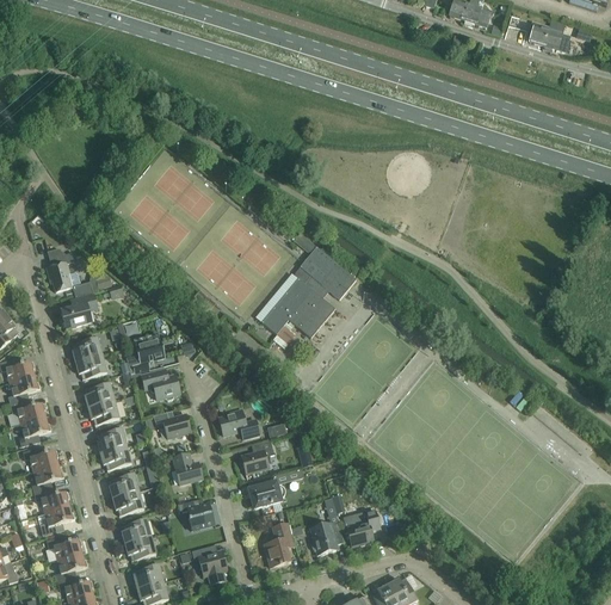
[(469,2),(461,0),(450,0),(449,5),(452,5),(449,13),(463,18),(469,2)]
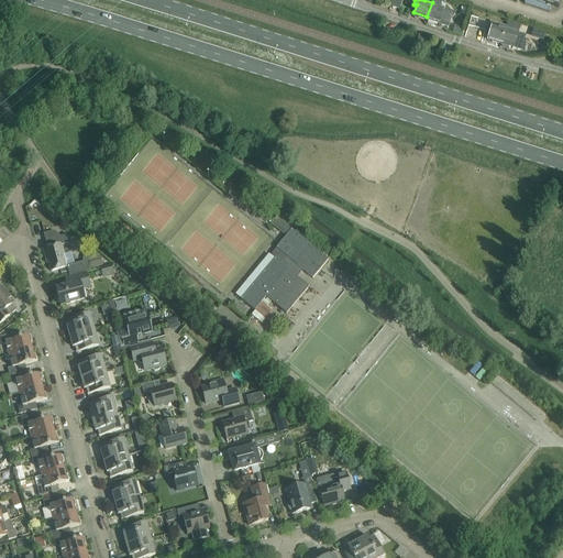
[(427,17),(448,23),(453,10),(432,2),(427,17)]
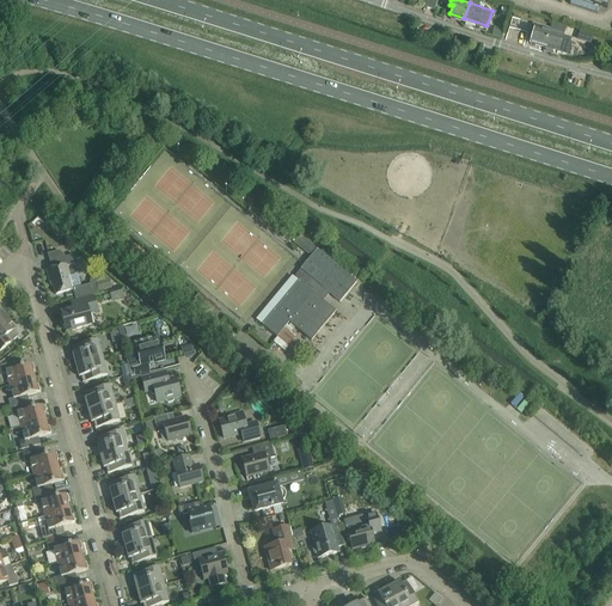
[(495,23),(493,30),(500,32),(502,25),(495,23)]
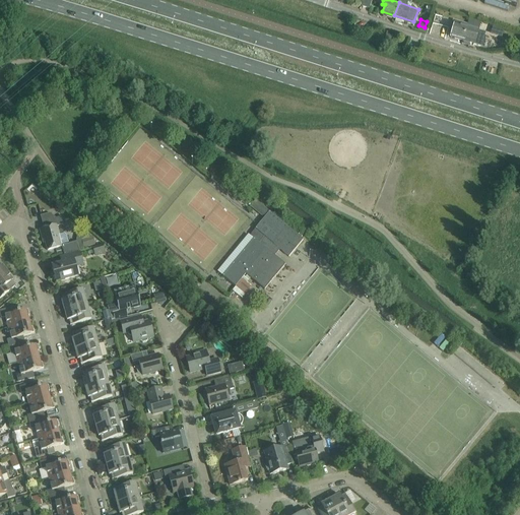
[(466,24),(454,21),(450,34),(462,38),(466,24)]
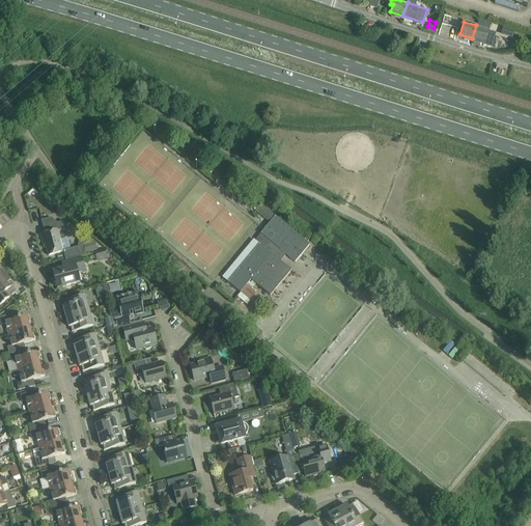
[(472,38),(484,42),(492,44),(496,31),(476,25),(472,38)]
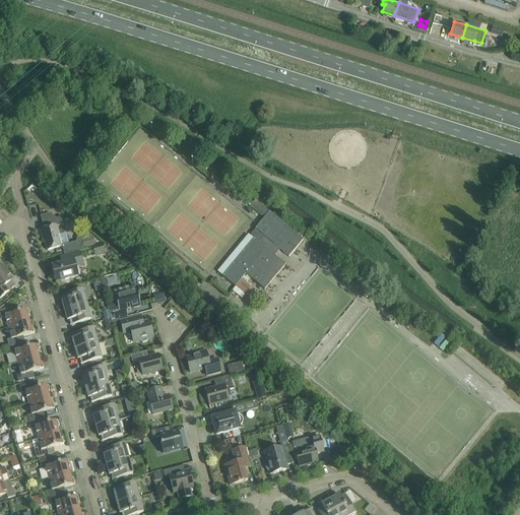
[(263,213),(268,206),(256,196),(250,203),(263,213)]
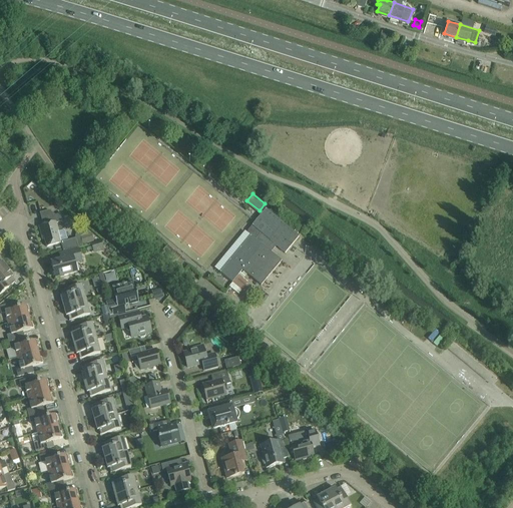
[(266,205),(251,222),(248,226),(247,229),(250,231),(263,242),(273,230),(268,225),(277,214),(266,205)]
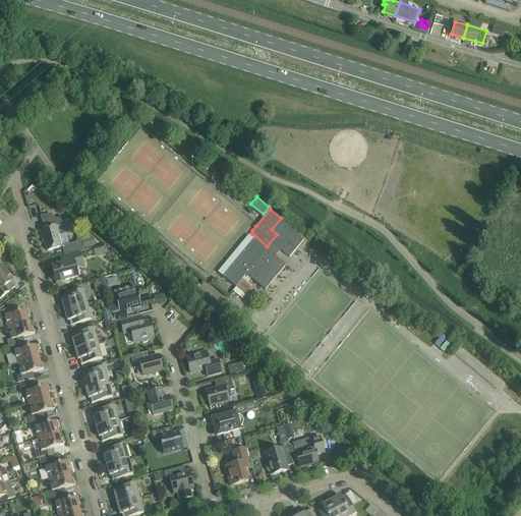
[(44,226),(40,227),(43,235),(44,234),(47,247),(62,243),(64,252),(79,248),(76,238),(67,241),(68,238),(66,231),(64,230),(59,231),(56,223),(63,221),(61,214),(56,215),(42,219),(44,226)]
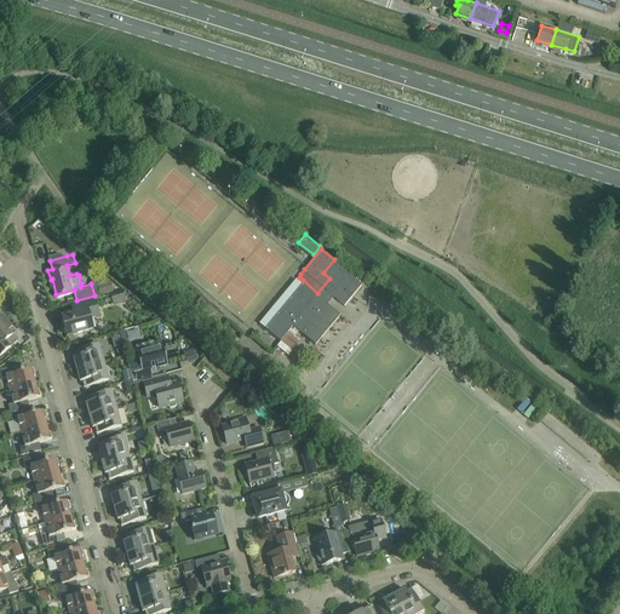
[(344,302),(361,281),(334,259),(323,273),(329,279),(317,293),(327,300),(333,293),(344,302)]
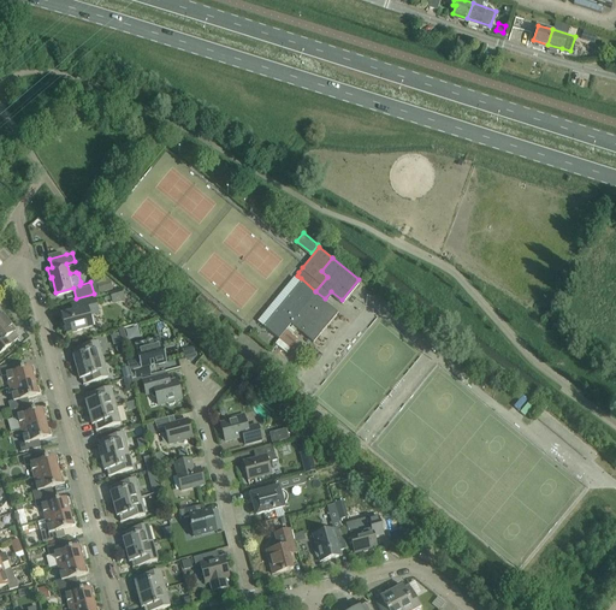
[(96,278),(100,289),(113,285),(110,274),(96,278)]
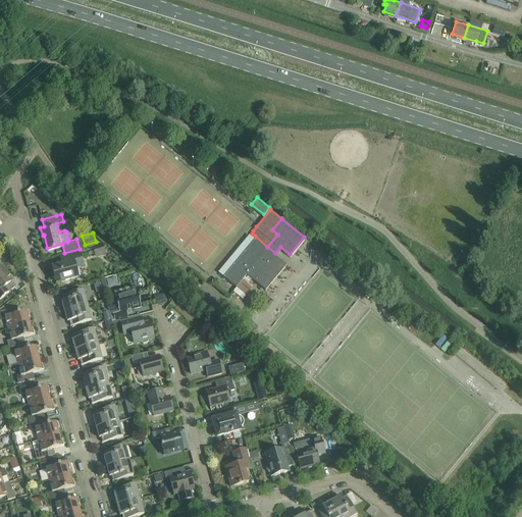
[(267,247),(255,236),(233,261),(247,271),(267,247)]
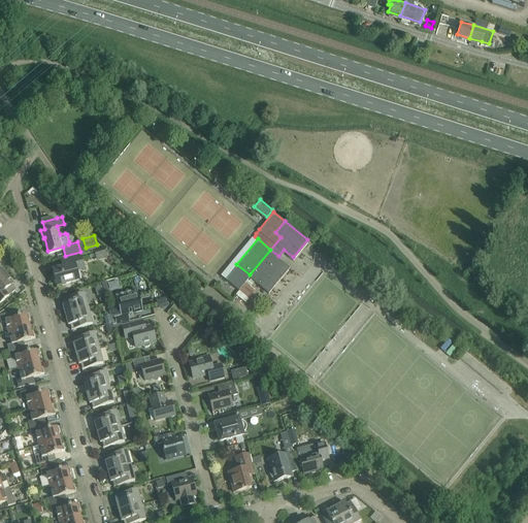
[(105,243),(94,247),(97,257),(107,254),(105,243)]
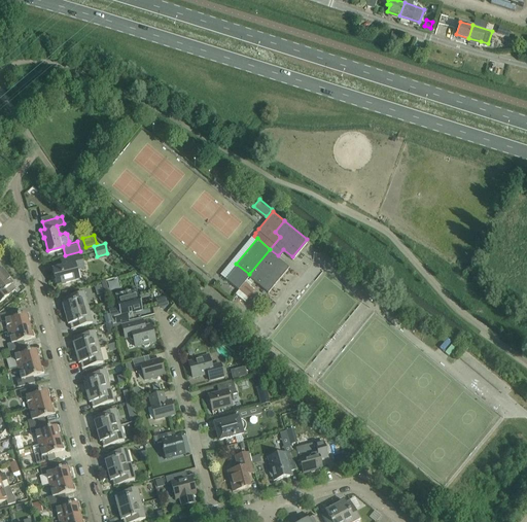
[(278,255),(270,249),(249,274),(250,275),(254,278),(268,289),(289,265),(278,255)]
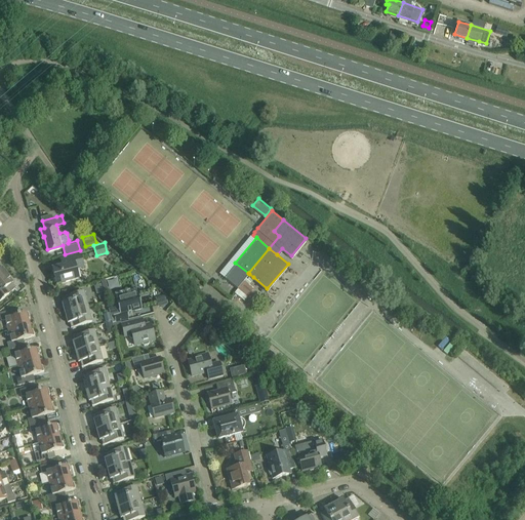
[(78,275),(76,266),(83,264),(80,250),(65,254),(66,262),(52,266),(56,281),(78,275)]
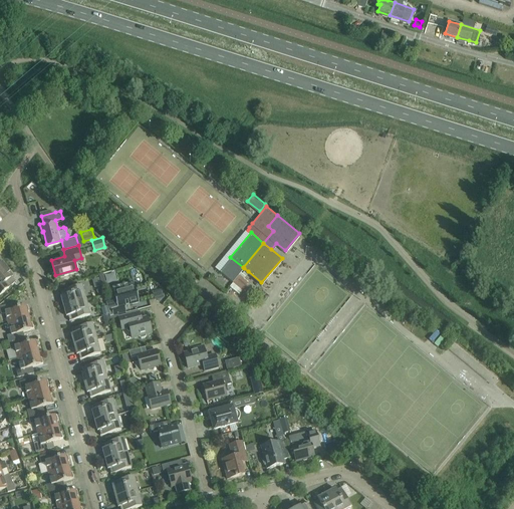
[(243,267),(230,257),(220,269),(232,280),(243,267)]
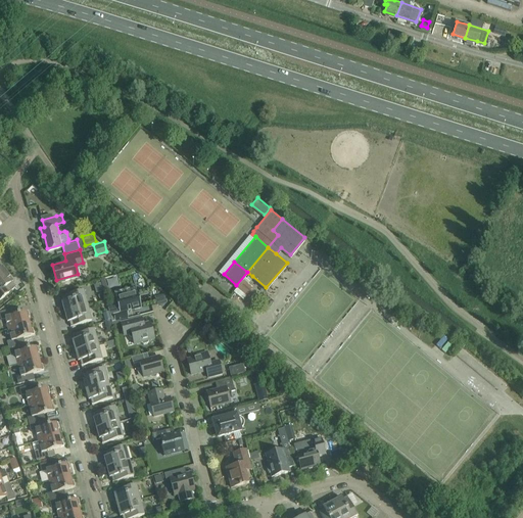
[(0,296),(14,284),(10,279),(13,277),(5,269),(0,273),(0,296)]
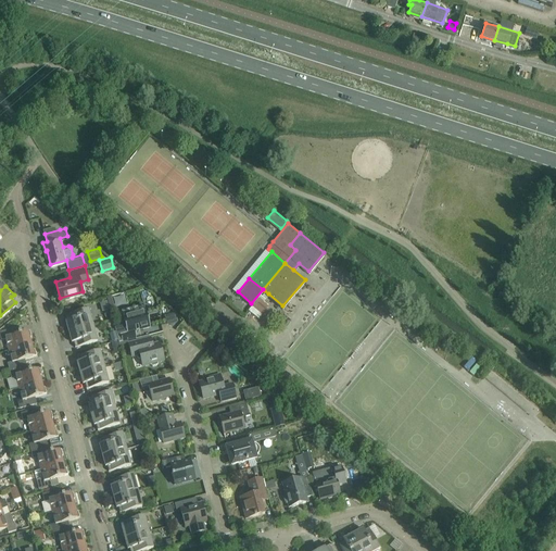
[(264,290),(256,299),(261,302),(268,293),(264,290)]
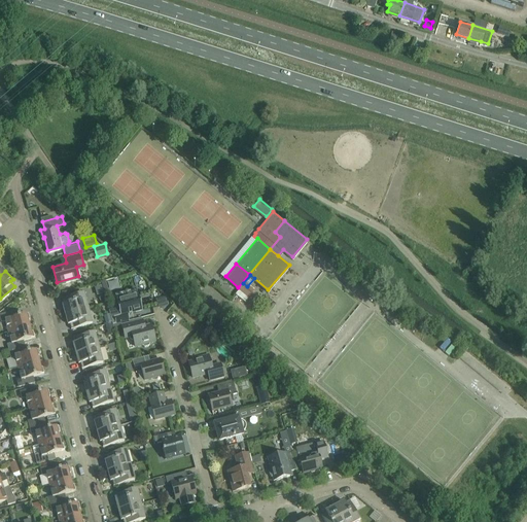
[(118,305),(109,307),(112,321),(129,316),(127,310),(142,306),(138,291),(137,291),(136,285),(115,291),(118,305)]
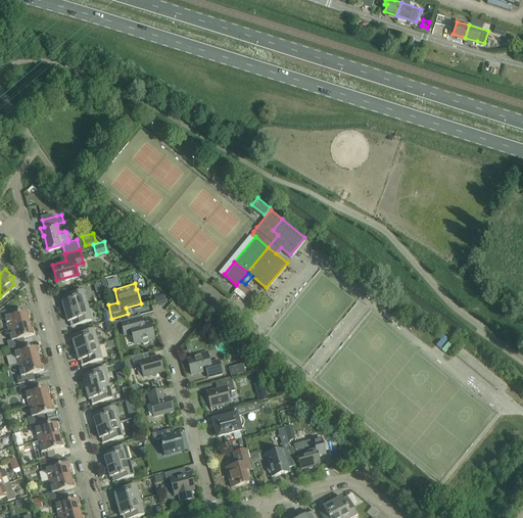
[(87,302),(83,287),(62,293),(63,298),(61,298),(64,309),(87,302)]
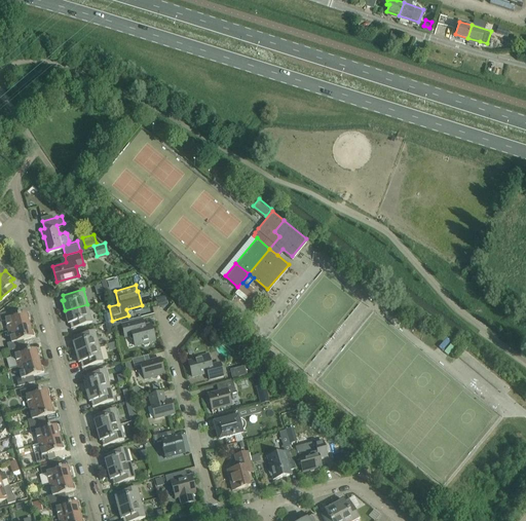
[(165,293),(159,300),(163,304),(170,297),(165,293)]
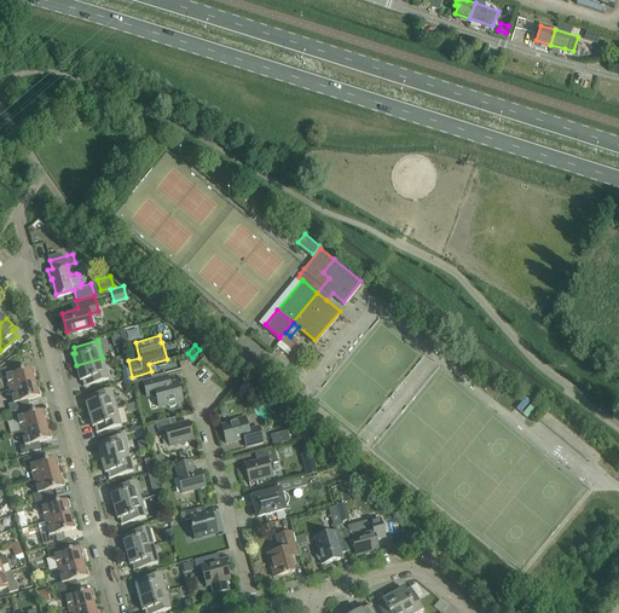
[(84,382),(108,376),(103,358),(76,365),(80,377),(82,376),(84,382)]
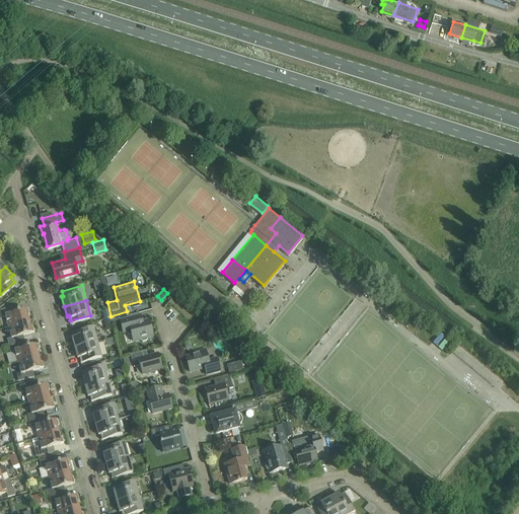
[(27,305),(14,309),(13,303),(0,306),(0,309),(1,313),(5,312),(8,323),(29,317),(27,312),(29,311),(27,305)]
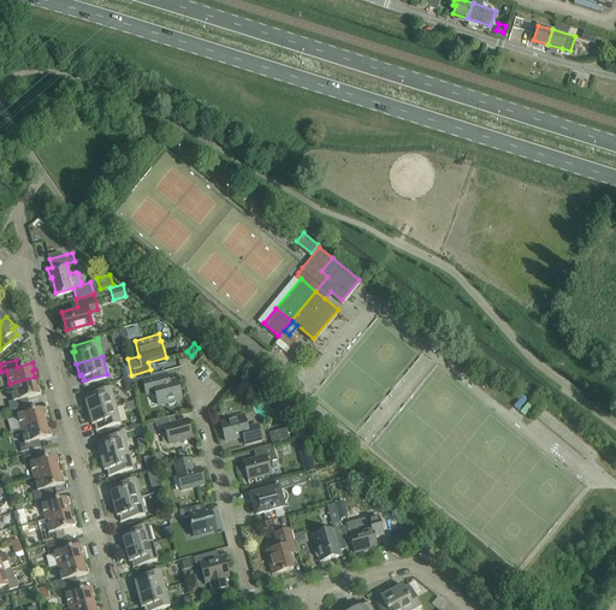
[(166,398),(166,400),(169,401),(173,400),(175,397),(175,396),(182,395),(176,375),(167,379),(165,377),(163,371),(142,377),(146,389),(150,388),(152,392),(154,394),(157,394),(158,401),(166,398)]
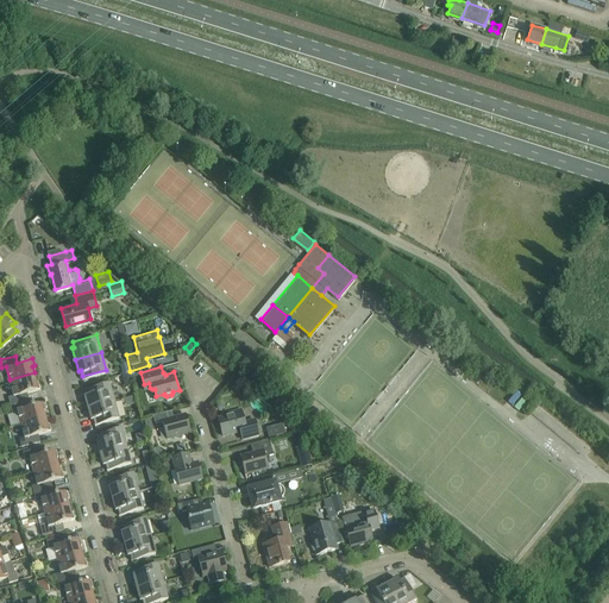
[(26,397),(24,390),(39,385),(38,379),(36,379),(35,372),(10,379),(13,393),(8,394),(11,401),(26,397)]
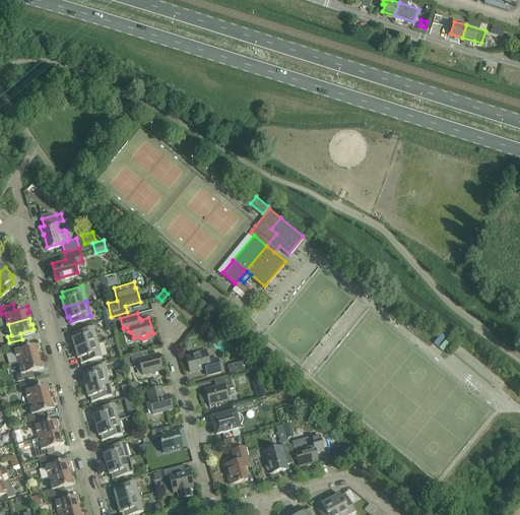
[(98,339),(93,324),(72,330),(74,335),(72,335),(74,345),(98,339)]
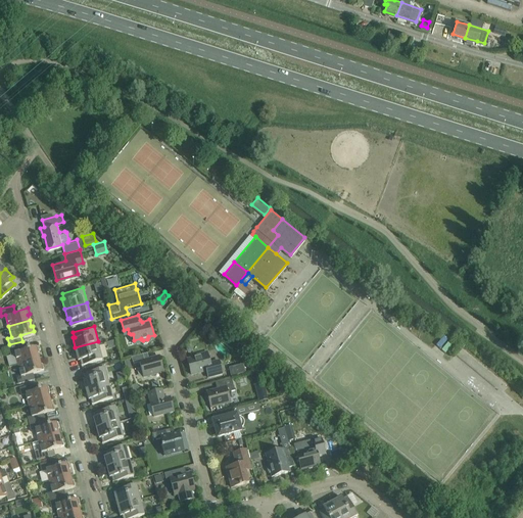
[(39,355),(37,350),(39,349),(38,343),(24,347),(22,341),(9,344),(10,351),(14,350),(17,361),(39,355)]
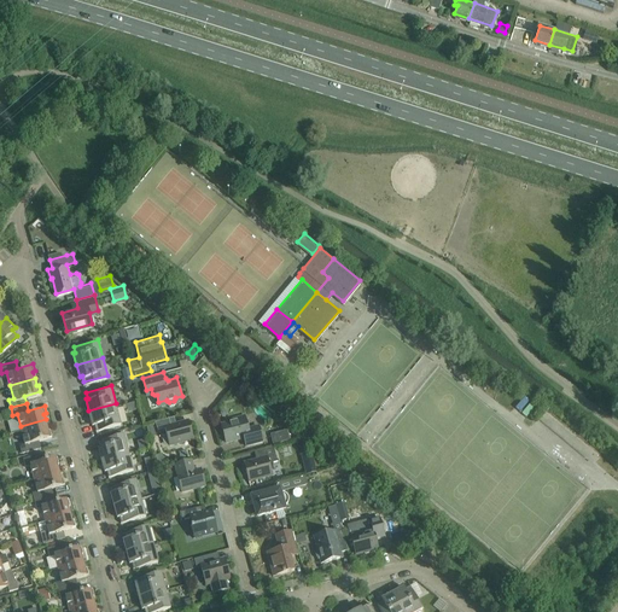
[(95,427),(121,421),(116,403),(88,411),(92,423),(94,421),(95,427)]
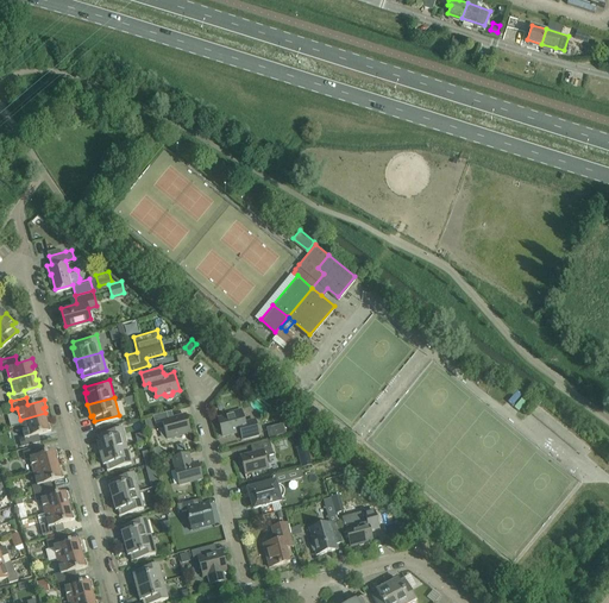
[(240,427),(243,435),(258,431),(255,416),(244,419),(240,406),(226,409),(227,412),(218,414),(223,432),(240,427)]
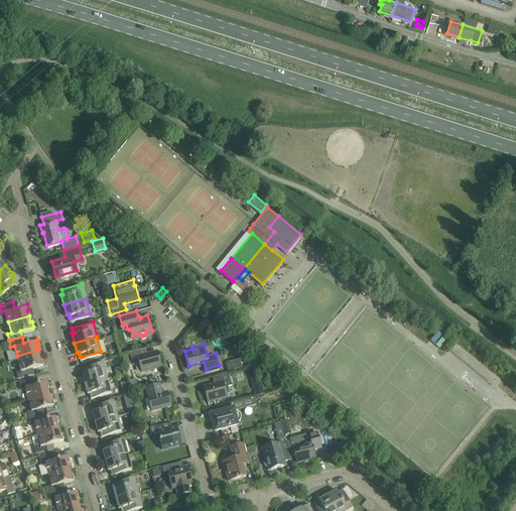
[(142,368),(160,363),(156,348),(143,352),(141,346),(129,349),(131,356),(138,354),(142,368)]
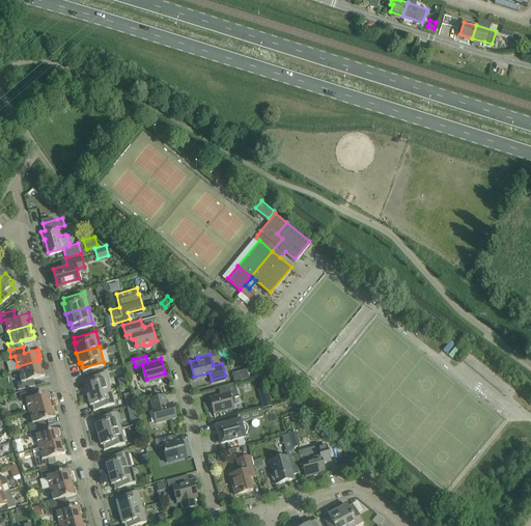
[(45,372),(43,366),(40,367),(39,360),(18,366),(21,379),(17,380),(19,386),(32,383),(31,377),(45,372)]
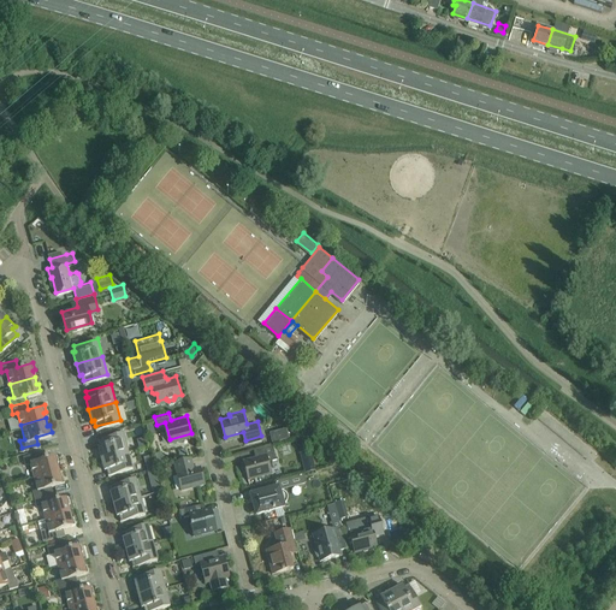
[(290,436),(286,424),(270,428),(272,440),(290,436)]
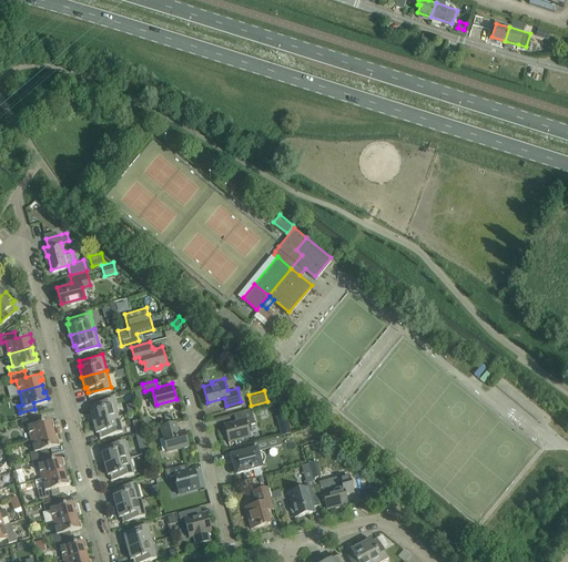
[(118,412),(113,396),(91,402),(92,408),(90,408),(93,419),(118,412)]
